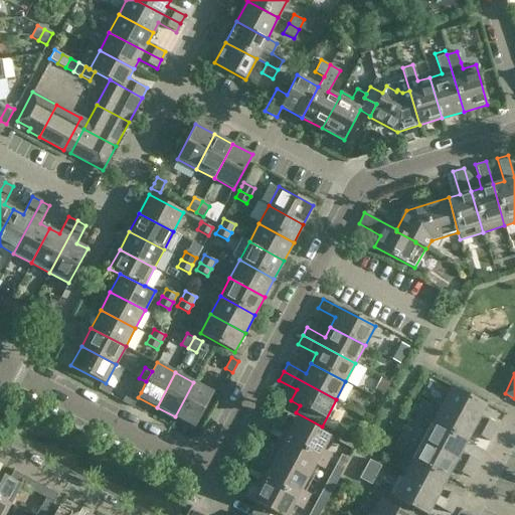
[(146,381),(139,378),(134,388),(141,392),(146,381)]
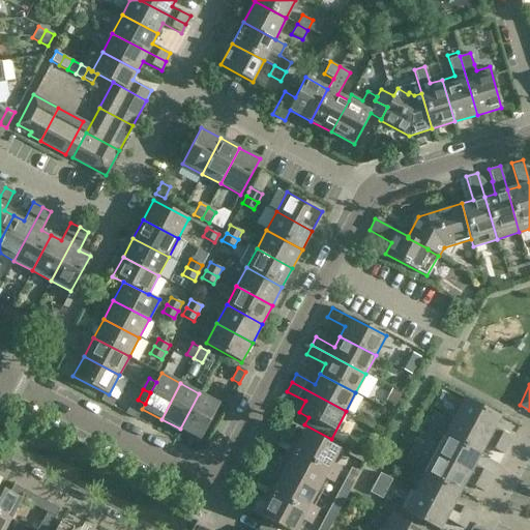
[(199,393),(180,429),(200,439),(218,404),(199,393)]
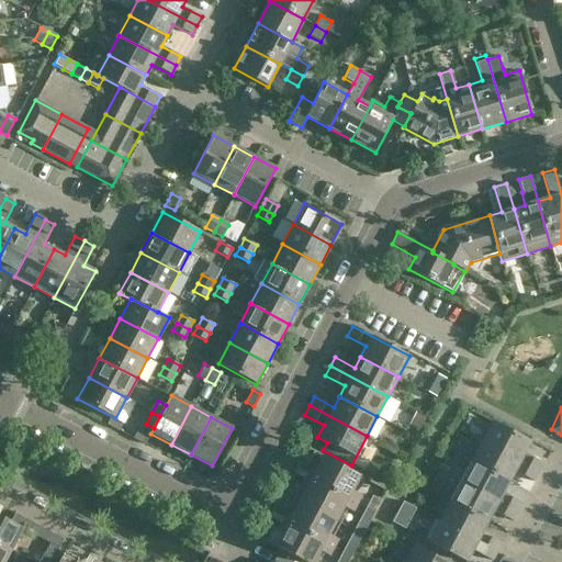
[(524,453),(530,441),(493,422),(482,442),(539,473),(544,464),(524,453)]
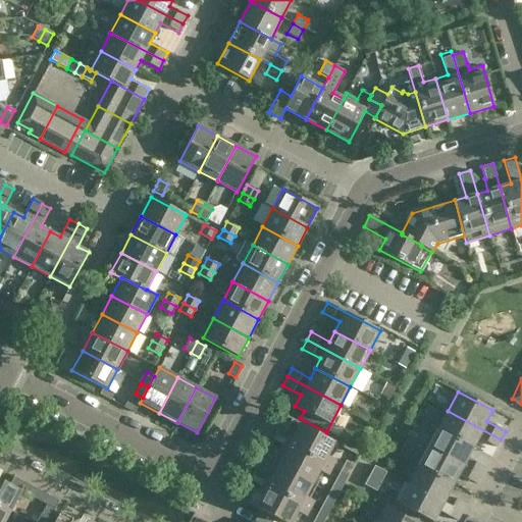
[(501,439),(448,411),(437,429),(473,448),(478,437),(497,448),(501,439)]
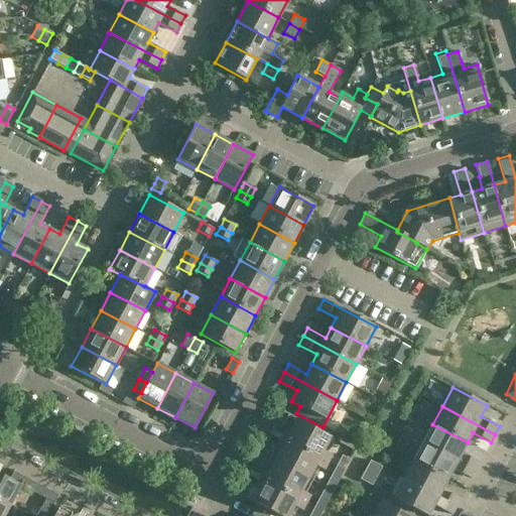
[(331,436),(287,414),(280,427),(284,429),(280,437),(328,463),(332,455),(323,450),(331,436)]
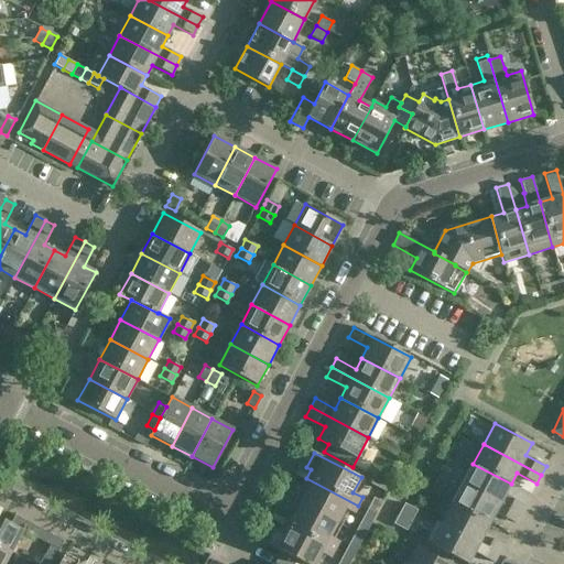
[(277,462),(291,469),(296,459),(291,457),(288,456),(284,456),(282,457),(279,458),(278,461),(277,462)]
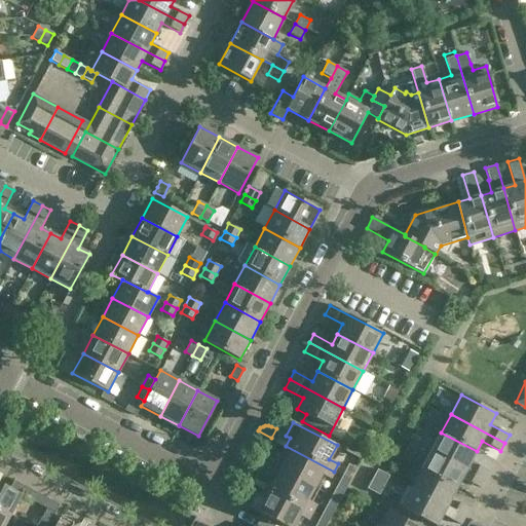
[(271,438),(258,430),(257,433),(257,436),(257,439),(258,442),(260,444),(262,445),(266,448),(271,438)]
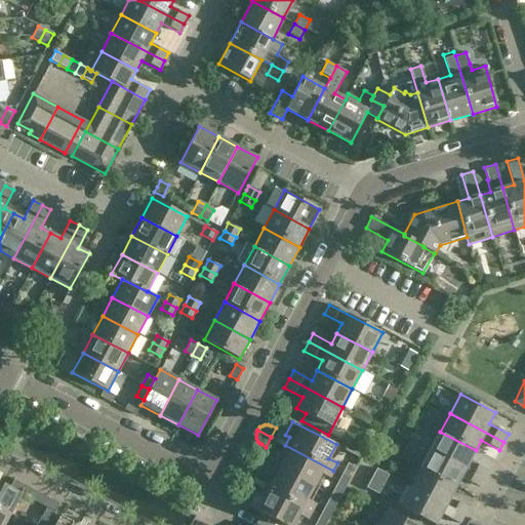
[(430,449),(484,479),(488,470),(470,460),(476,450),(440,432),(430,449)]
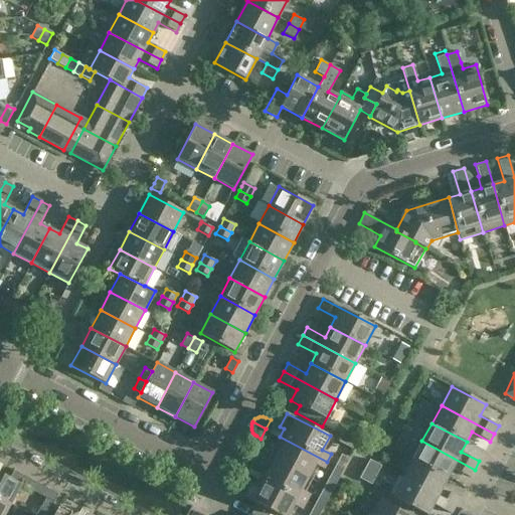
[(265,455),(308,477),(314,465),(323,470),(327,462),(280,437),(275,445),(272,443),(265,455)]
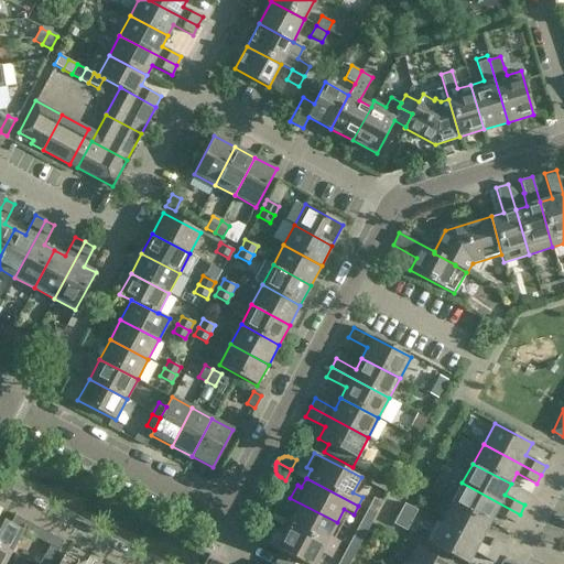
[(520,514),(462,483),(452,502),(489,523),(495,513),(516,523),(520,514)]
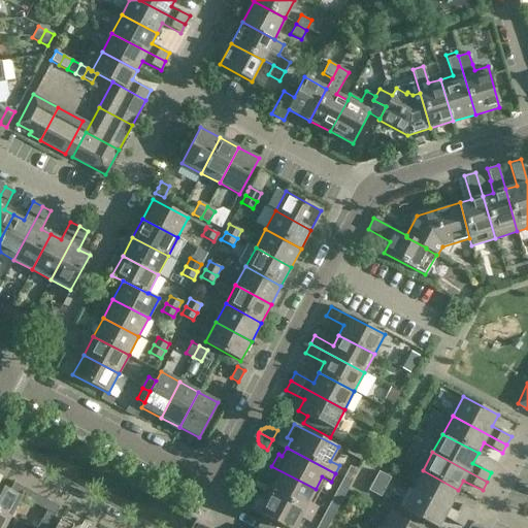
[(264,489),(312,515),(317,506),(308,502),(316,489),(271,466),(265,479),(268,481),(264,489)]
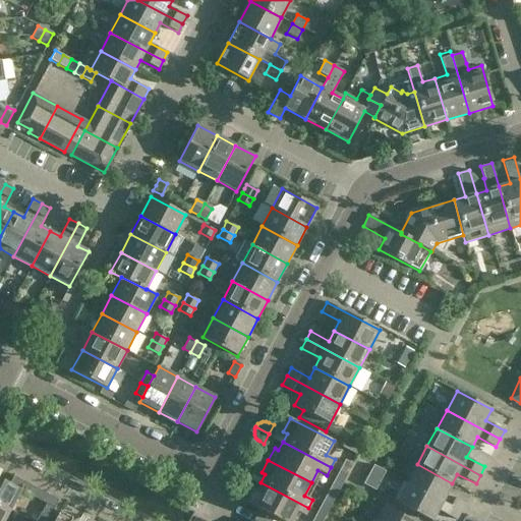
[(345,460),(339,471),(347,475),(353,464),(345,460)]
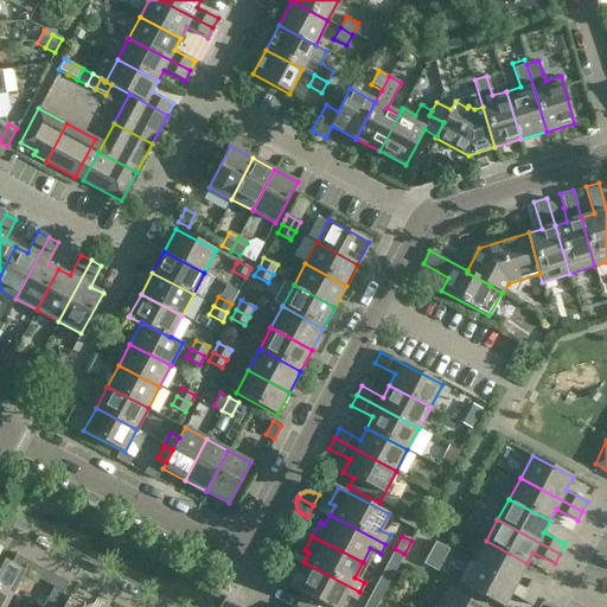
[(272,545),(288,554),(294,542),(288,540),(287,540),(283,538),(281,538),(278,540),(275,542),(272,545)]
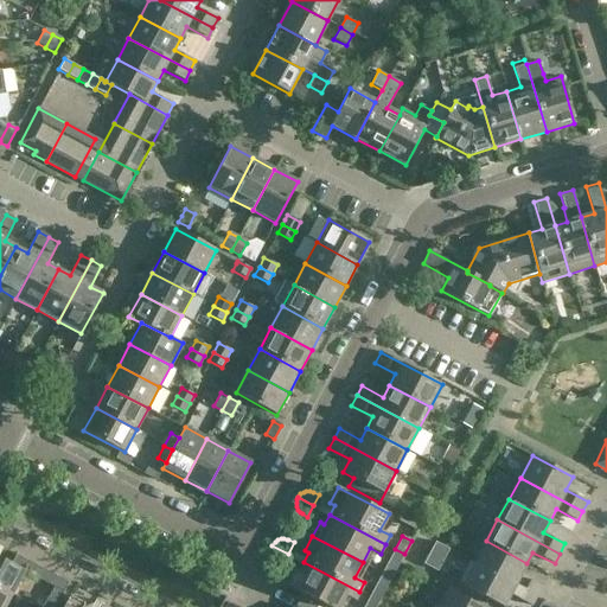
[(474,562),(536,595),(542,586),(521,575),(526,563),(486,541),(474,562)]
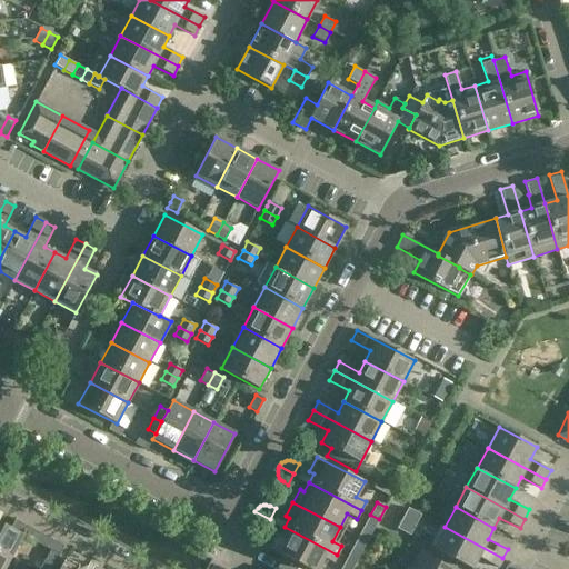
[(270,519),(255,511),(253,513),(253,517),(255,520),(256,522),(258,525),(260,527),(265,529),(270,519)]
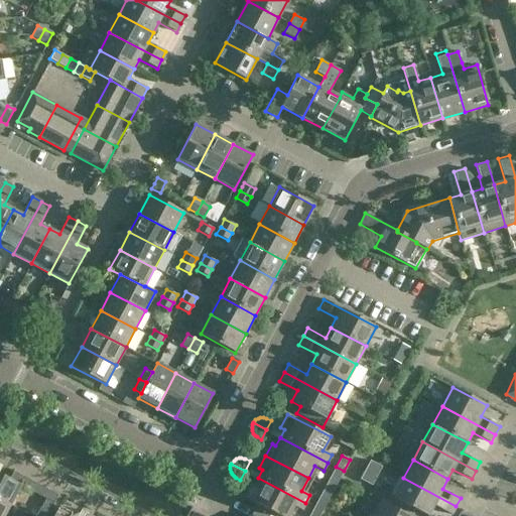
[(325,487),(333,491),(344,471),(336,467),(325,487)]
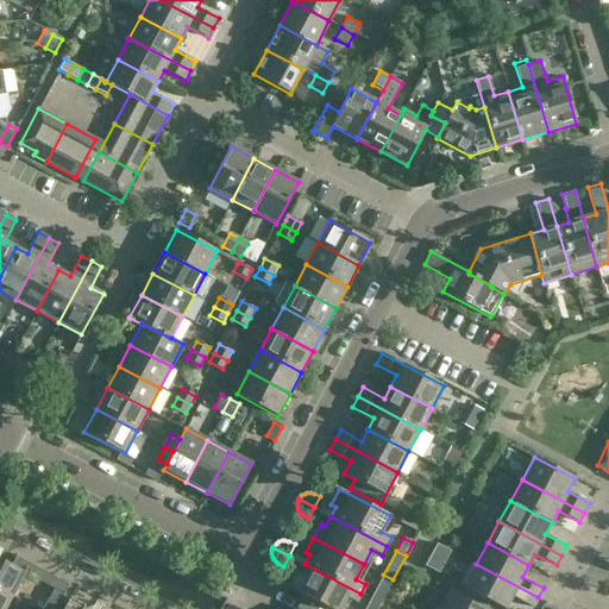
[(12,565),(24,572),(29,564),(17,557),(12,565)]
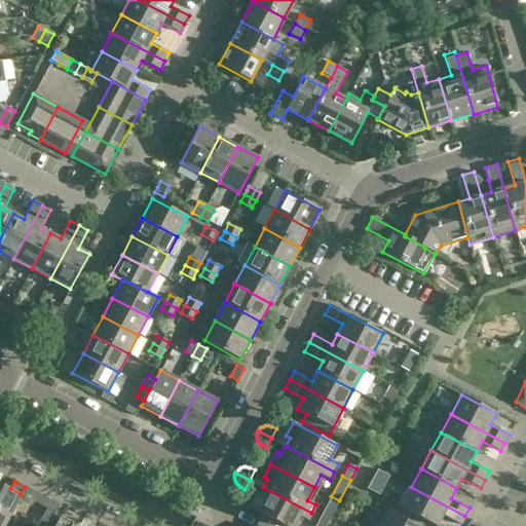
[(0,511),(10,516),(21,495),(21,494),(10,488),(0,483),(0,511)]
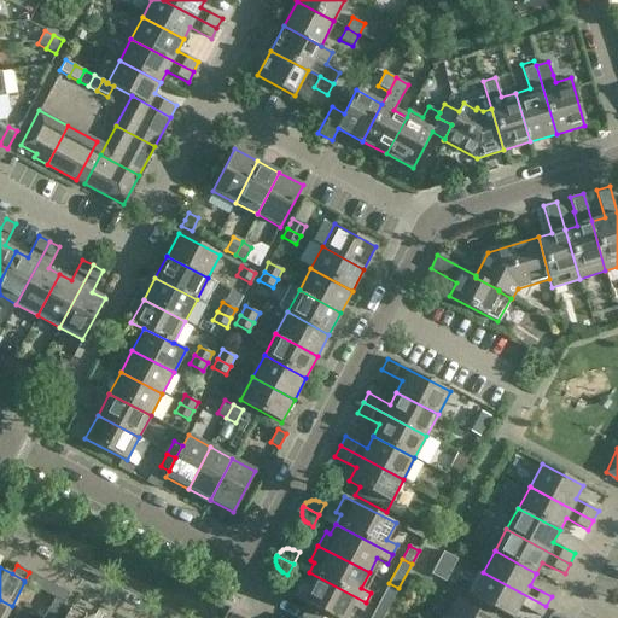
[(24,582),(38,588),(42,578),(29,572),(24,581),(24,582)]
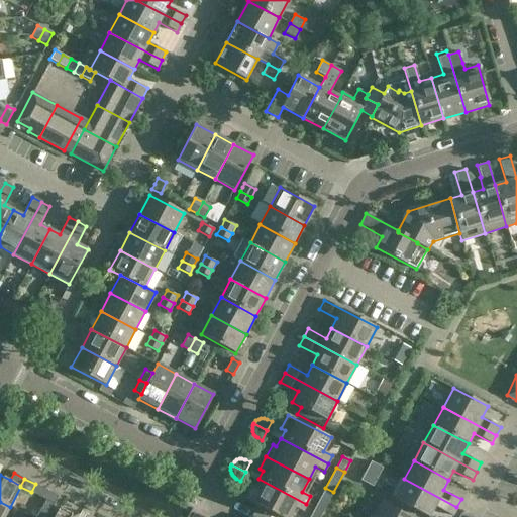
[(306,504),(259,479),(254,487),(250,485),(243,498),(257,505),(279,516),(288,516),(294,507),(302,512),(306,504)]
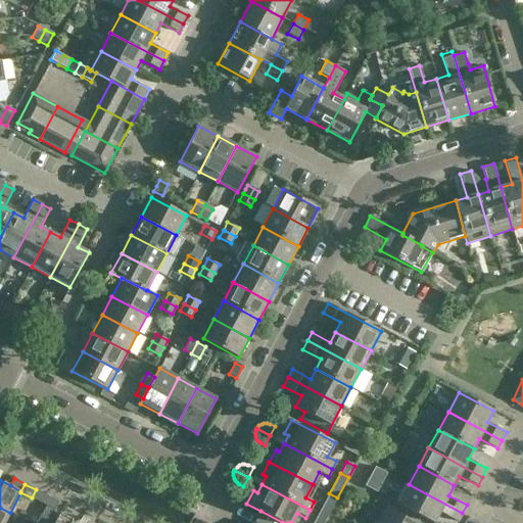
[(398,505),(432,522),(434,522),(440,513),(447,517),(448,516),(458,522),(462,513),(409,484),(398,505)]
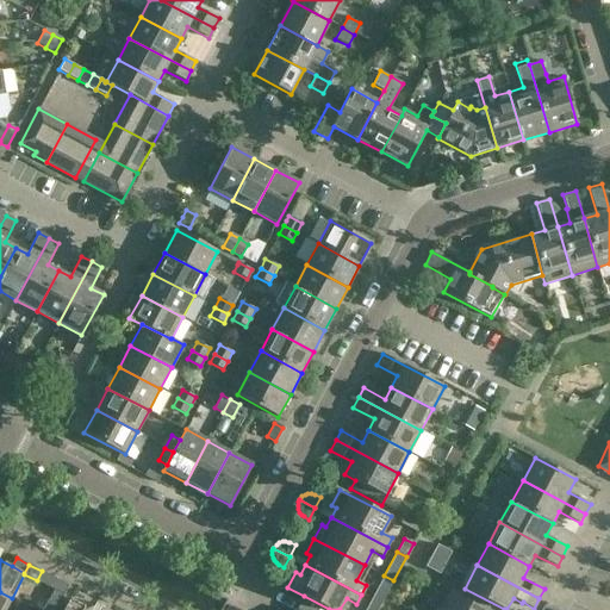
[(55,578),(42,571),(37,580),(50,587),(55,578)]
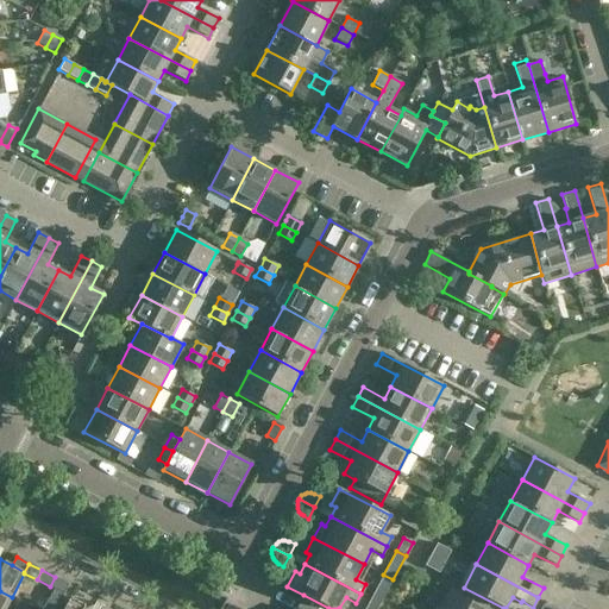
[(380,604),(393,579),(383,575),(370,598),(380,604)]
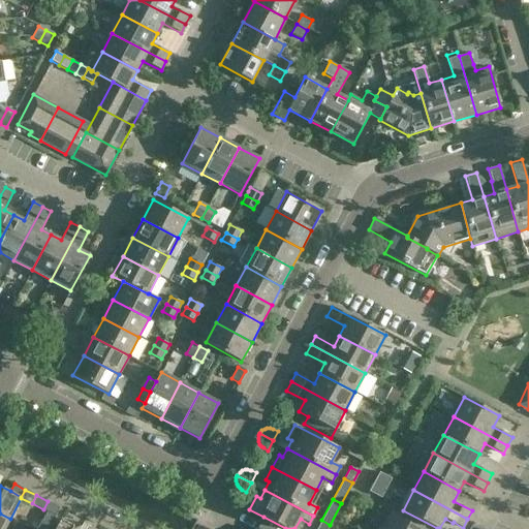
[(47,511),(55,516),(59,507),(48,501),(43,509),(47,511)]
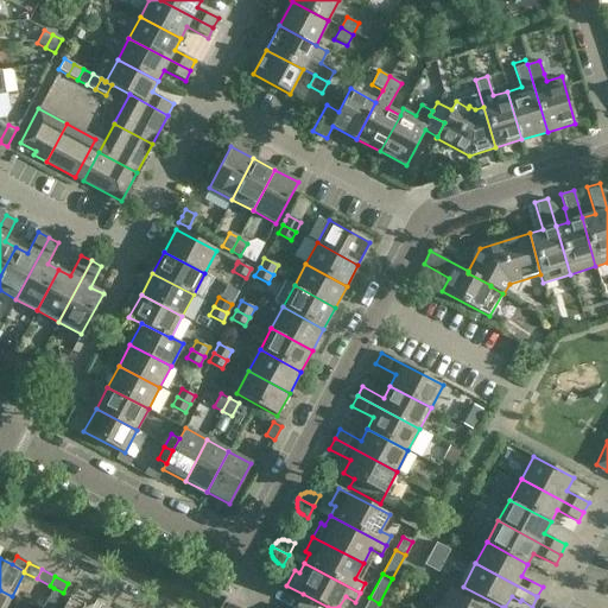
[(55,607),(63,593),(54,588),(43,607),(55,607)]
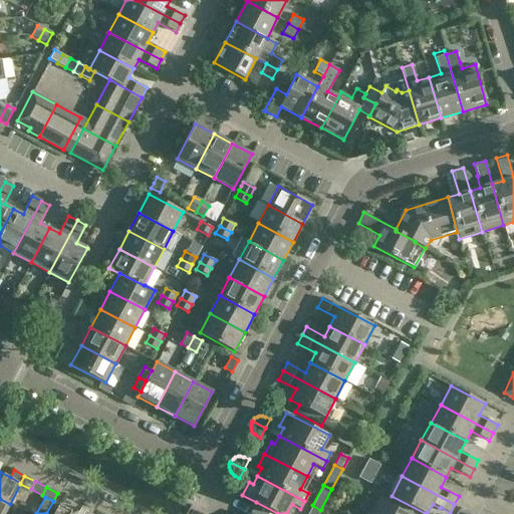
[(0,513),(3,513),(10,504),(0,499),(0,513)]
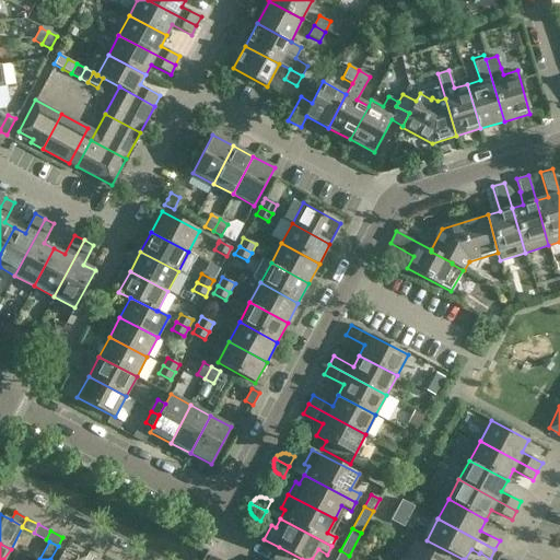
[(444,559),(413,544),(404,559),(444,559)]
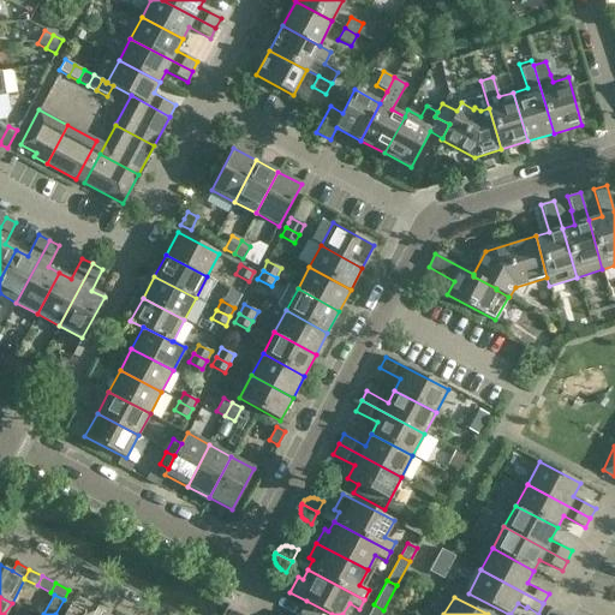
[(332,614),(306,601),(298,614),(299,614),(332,614)]
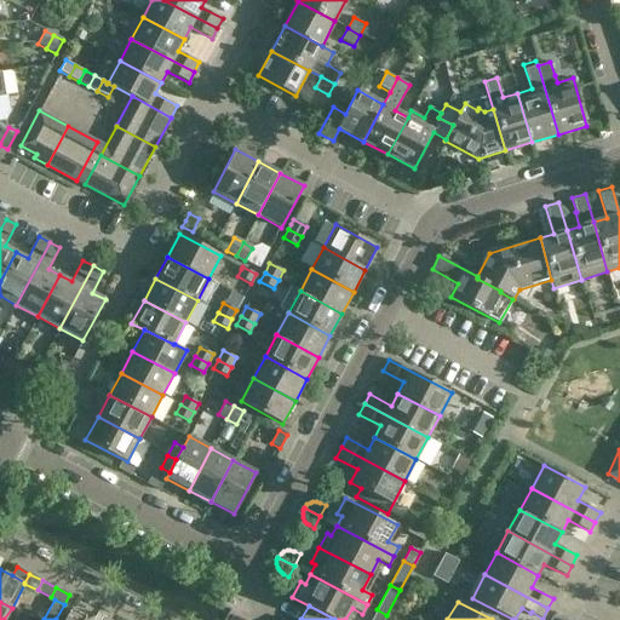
[(85,619),(86,616),(70,608),(63,619),(85,619)]
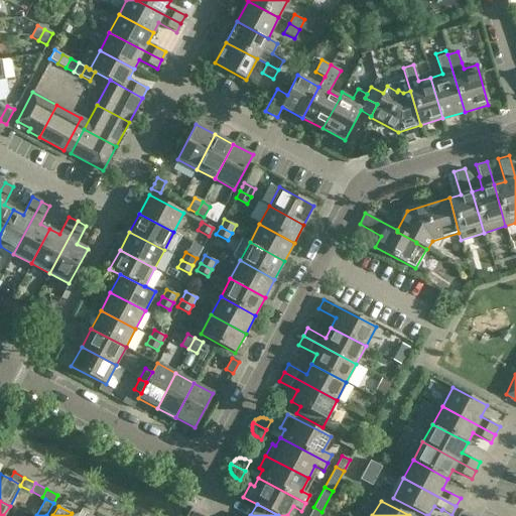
[(308,515),(318,515),(321,512),(313,507),(308,515)]
